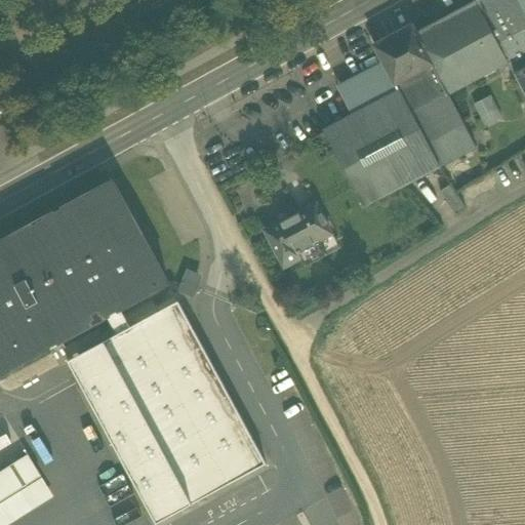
[(524,0),(478,0),(476,1),(509,64),(514,74),(524,68),(524,0)]
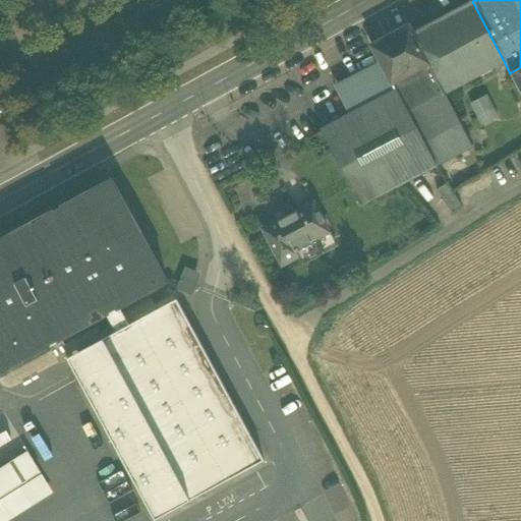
[(472,1),(412,33),(432,71),(446,95),(505,63),(472,1)]
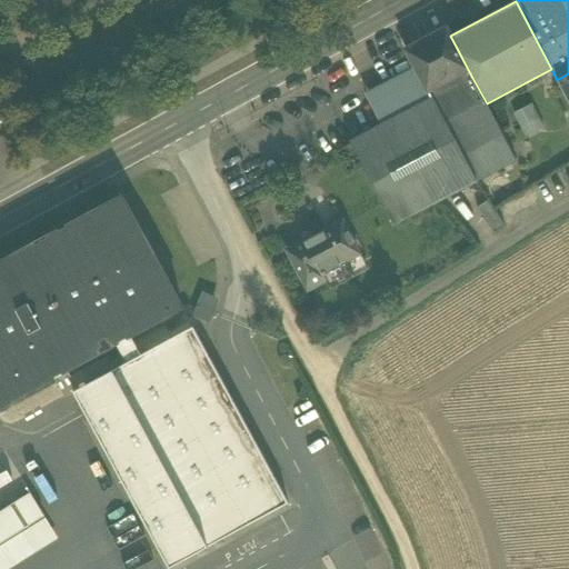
[(415,67),(431,100),(472,78),(450,36),(447,28),(406,50),(415,67)]
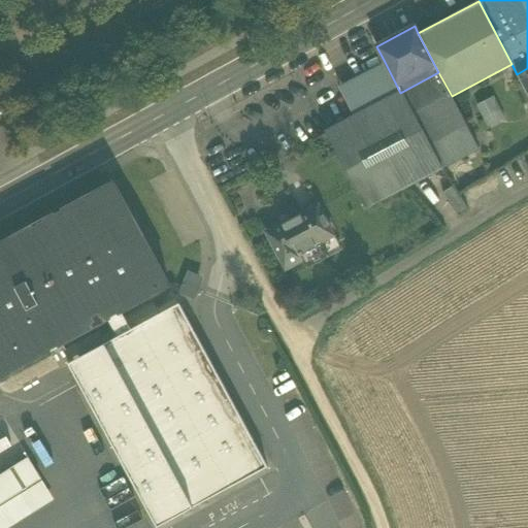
[(338,86),(355,117),(400,93),(385,62),(338,86)]
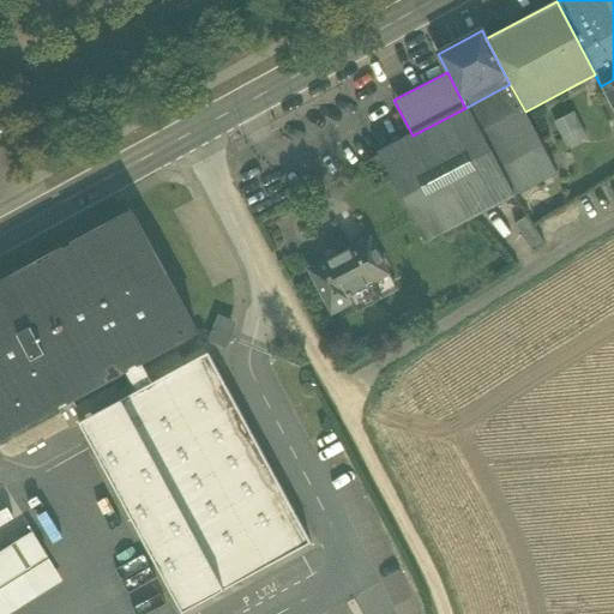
[(613,79),(601,86),(613,110),(613,79)]
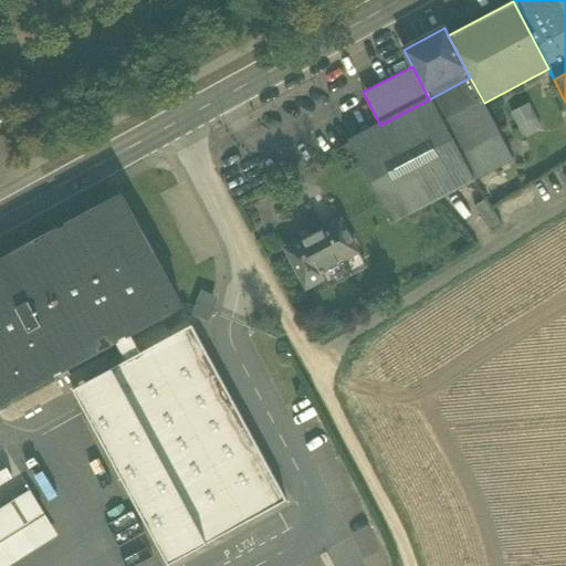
[(484,103),(470,77),(429,100),(380,125),(349,142),(392,223),(514,160),(484,103)]
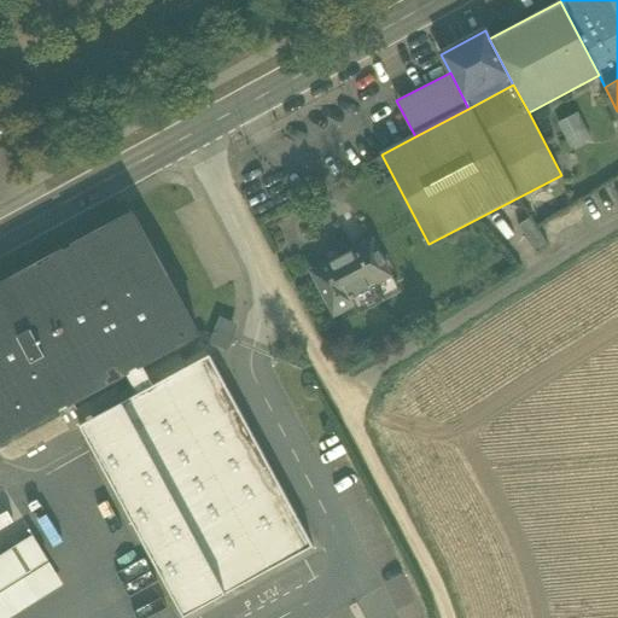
[(578,110),(558,120),(570,147),(590,138),(578,110)]
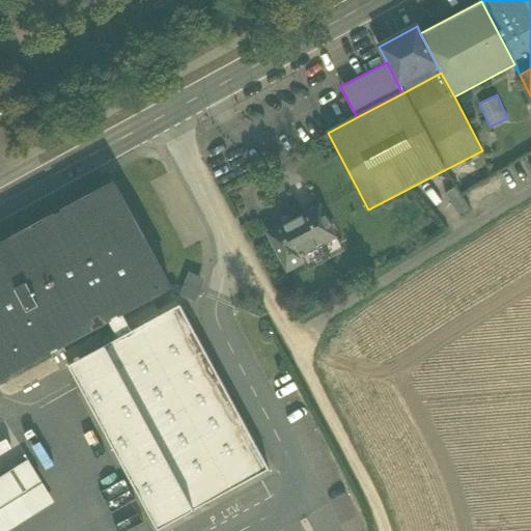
[(0,380),(109,320),(121,314),(170,287),(114,184),(63,211),(65,214),(55,219),(54,217),(3,244),(5,246),(0,248),(0,380)]
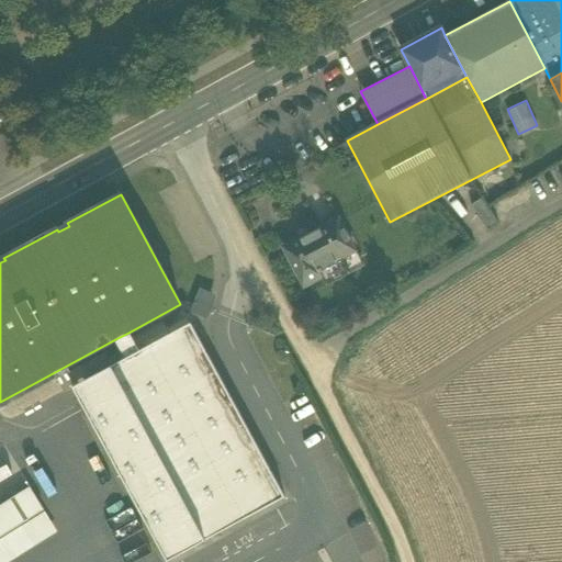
[(321,277),(326,287),(349,274),(341,258),(355,250),(338,220),(318,229),(319,233),(303,242),(302,238),(284,248),(304,285),(321,277)]
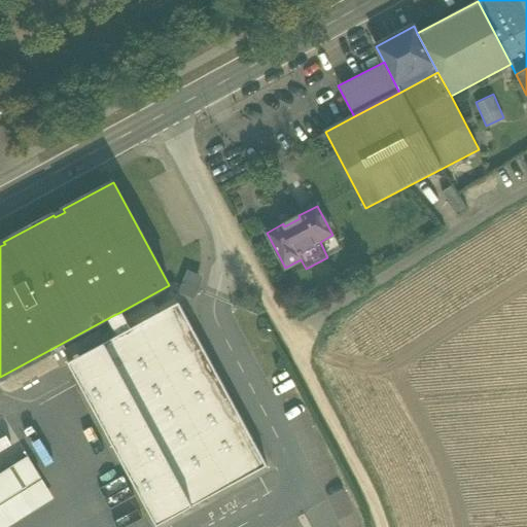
[(299,215),(283,223),(284,226),(300,218),(299,215)]
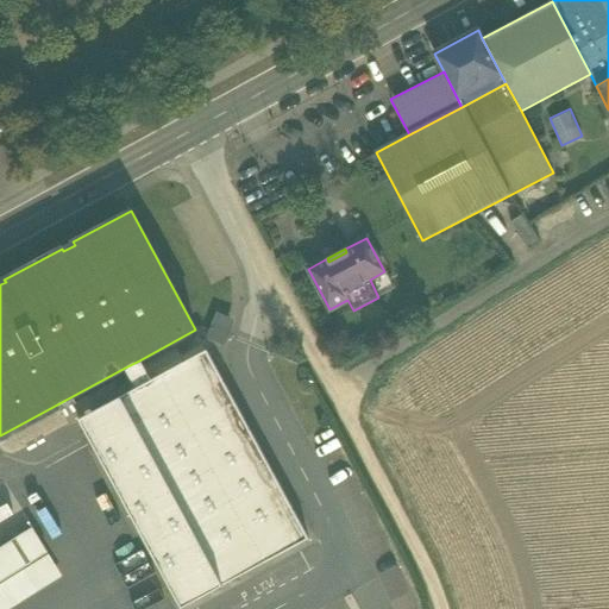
[(206,339),(225,347),(234,321),(217,313),(206,339)]
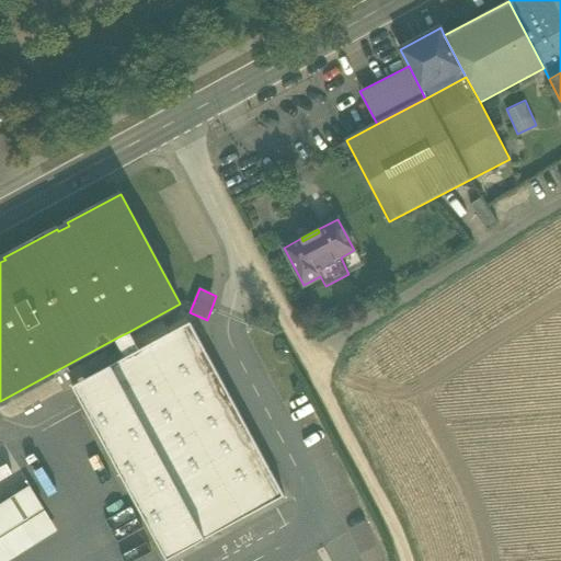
[(191,323),(138,352),(126,358),(73,387),(168,560),(285,496),(191,323)]
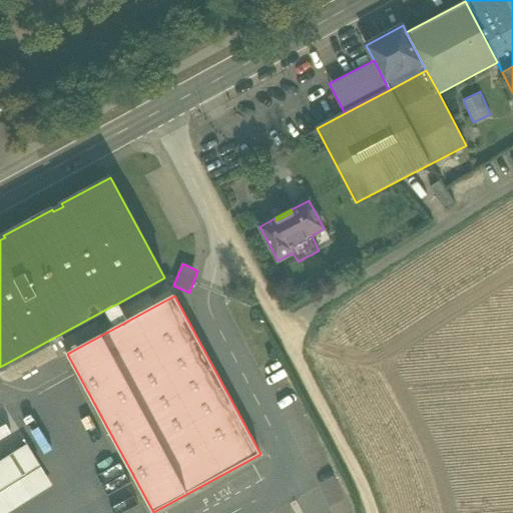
[(105,310),(115,328),(126,322),(117,304),(105,310)]
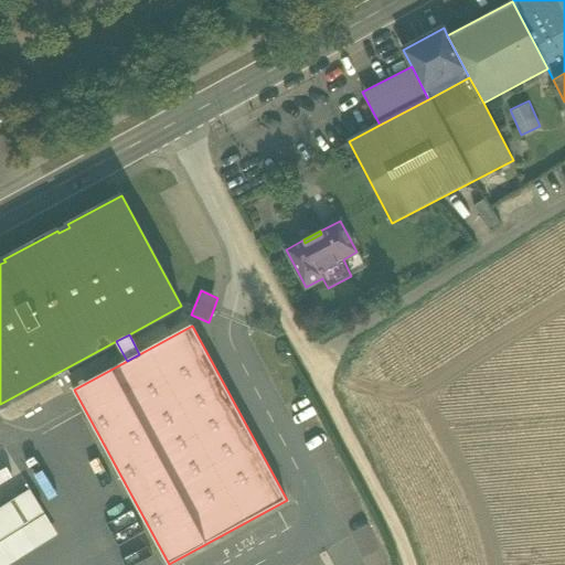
[(0,564),(12,564),(60,537),(44,513),(31,492),(30,491),(0,509),(0,564)]
